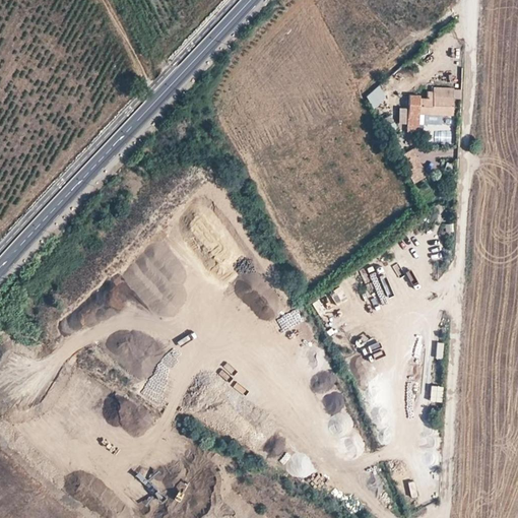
[(413,84),(425,77),(422,72),(410,79),(413,84)]
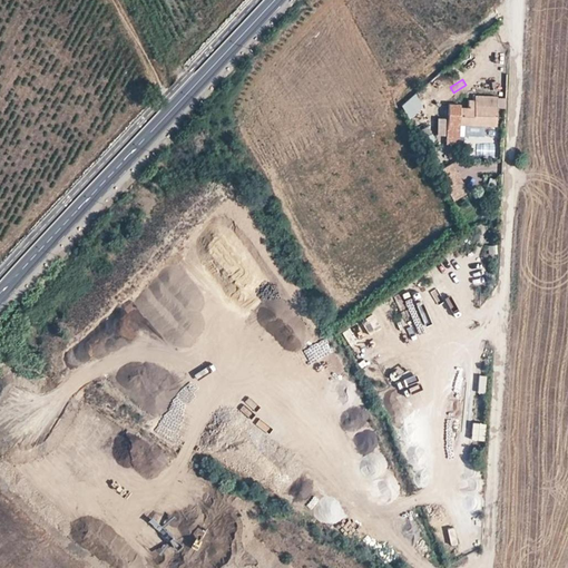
[(401,104),(408,117),(427,106),(419,94),(401,104)]
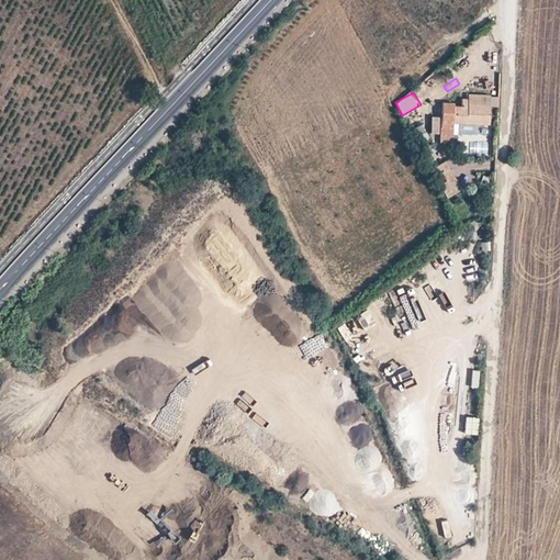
[(441,134),(441,136),(452,136),(454,122),(490,123),(490,107),(491,97),(491,96),(469,96),(469,100),(462,99),(462,105),(455,105),(455,103),(443,103),(443,118),(441,134)]
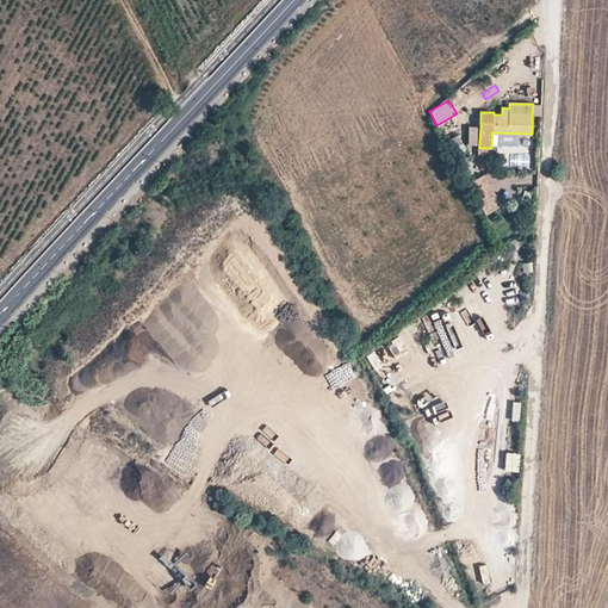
[(543,106),(533,105),(532,116),(541,117),(543,106)]
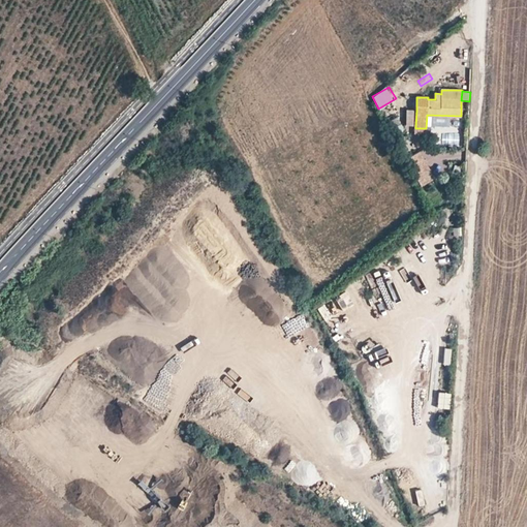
[(415,126),(416,111),(406,110),(405,125),(415,126)]
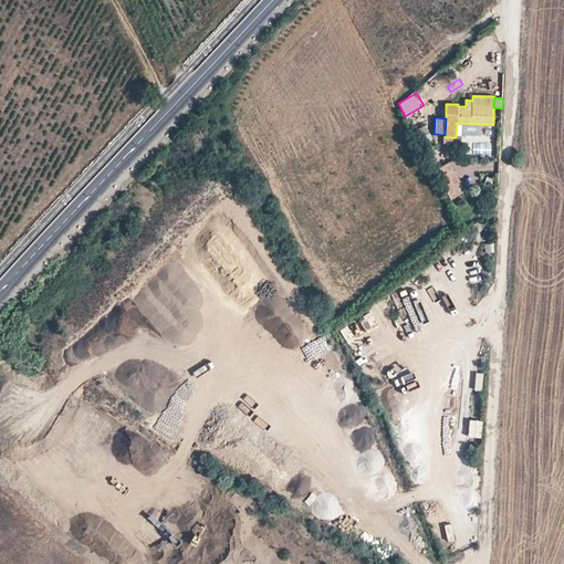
[(450,162),(435,170),(451,199),(466,191),(450,162)]
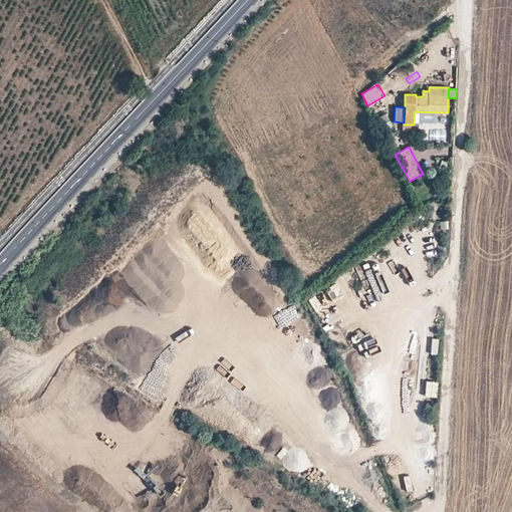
[(361,272),(367,287),(374,285),(368,270),(361,272)]
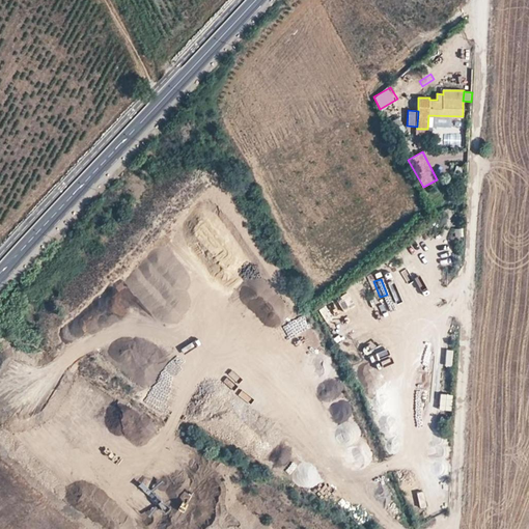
[(452,366),(454,350),(446,349),(444,365),(452,366)]
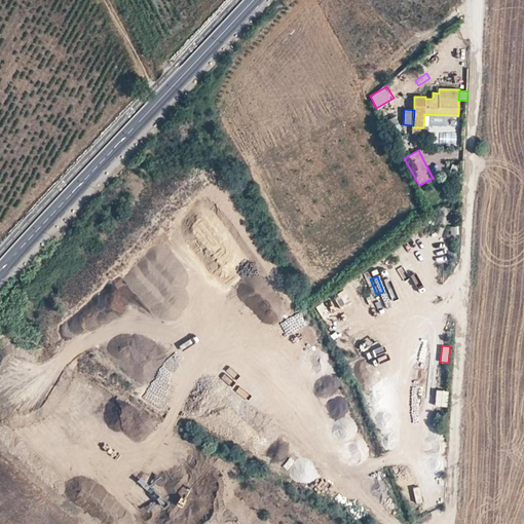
[(416,503),(423,502),(420,486),(413,487),(416,503)]
